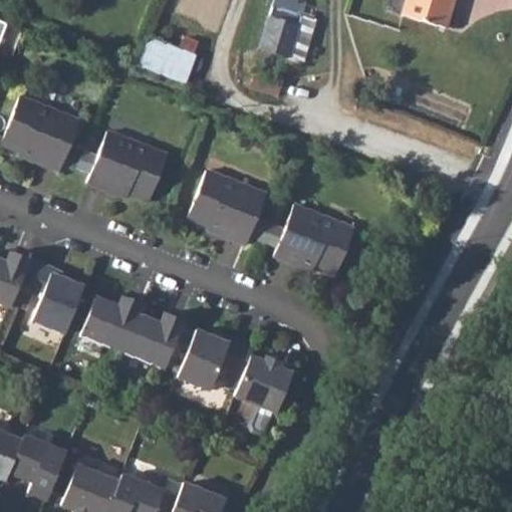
[(304,62),(315,23),(302,20),(307,4),(292,0),(275,0),(262,50),(304,62)]
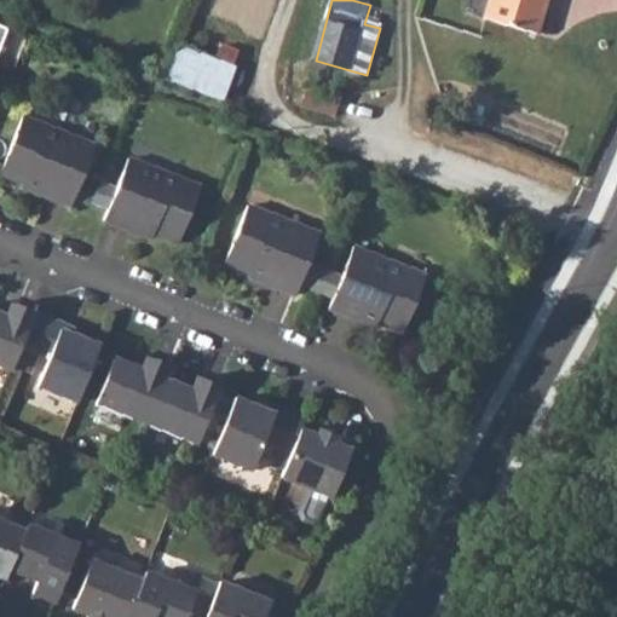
[(540,35),(549,0),(491,0),(485,19),(540,35)]
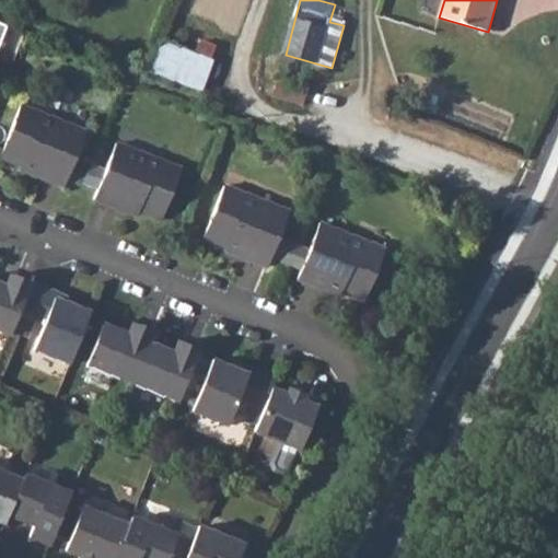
[(206,91),(218,59),(163,39),(152,71),(206,91)]
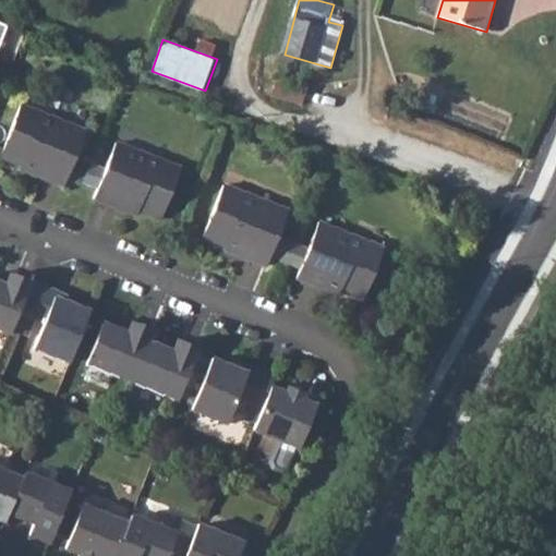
[(303,108),(309,89),(278,80),(272,98),(303,108)]
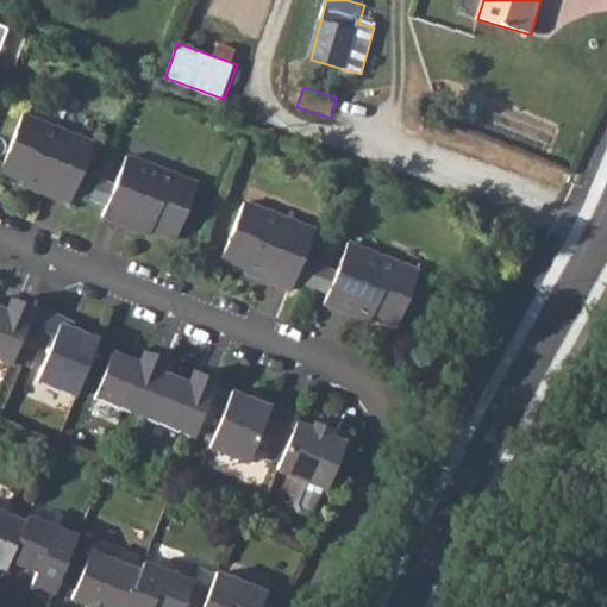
[(95,144),(25,117),(2,174),(27,183),(44,191),(43,194),(72,206),(95,144)]
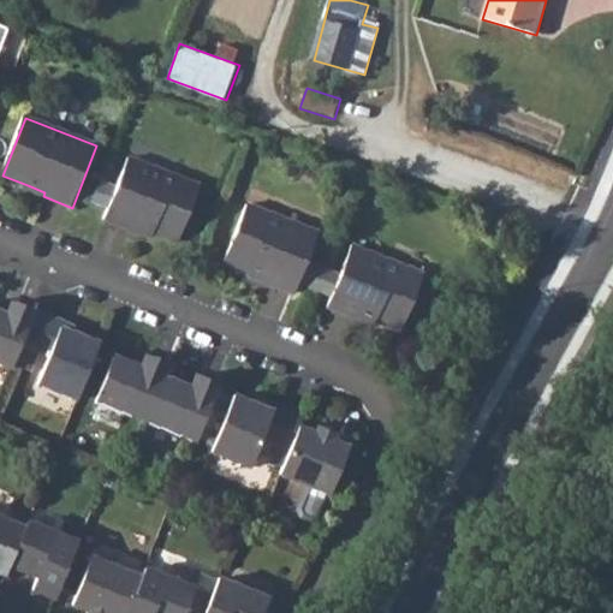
[(130,159),(106,220),(135,232),(136,228),(153,234),(178,245),(201,188),(130,159)]
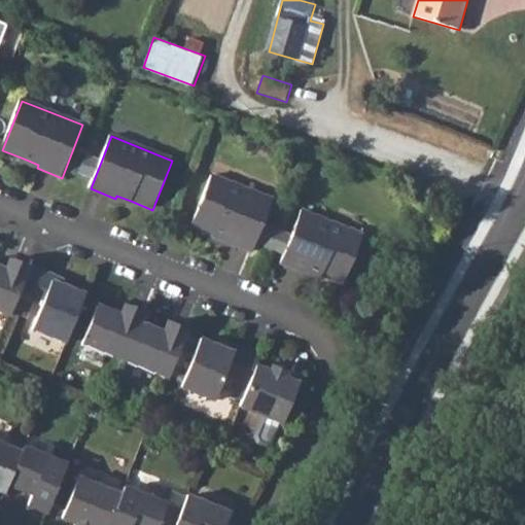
[(38,165),(24,159),(23,162),(37,168),(38,165)]
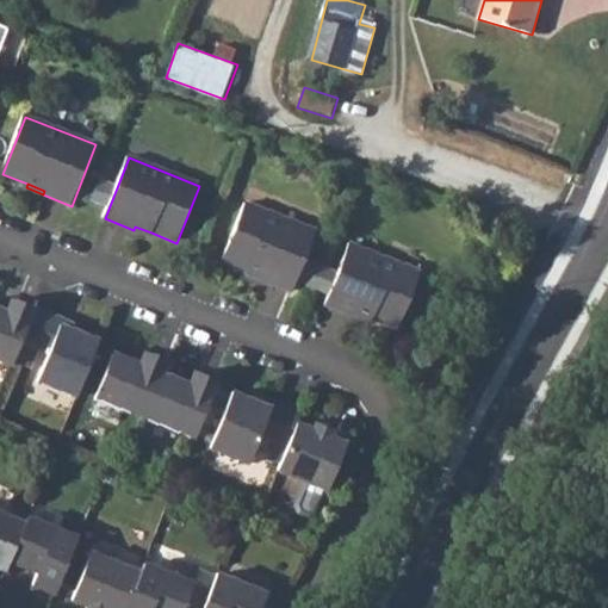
[(258,279),(292,293),(297,283),(312,289),(321,267),(305,260),(317,233),(240,202),(217,259),(242,268),(259,275),(258,279)]
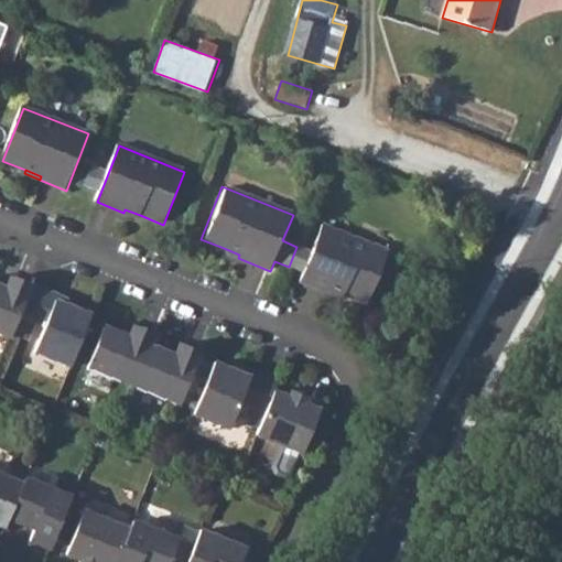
[(140,215),(125,209),(123,213),(139,218),(140,215)]
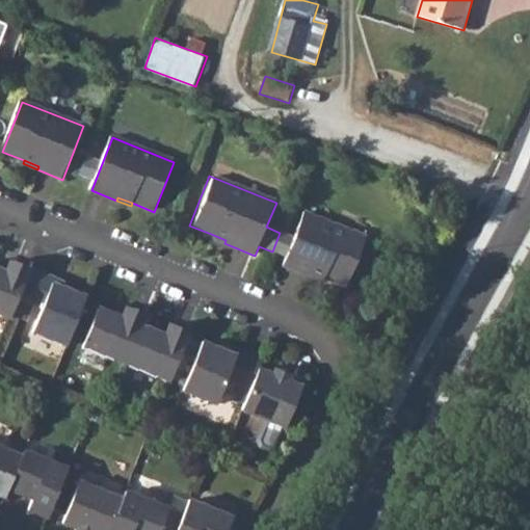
[(310,273),(324,279),(346,287),(350,277),(362,248),(366,238),(303,213),(294,238),(280,233),(272,252),(287,258),(284,266),(309,276),(310,273)]
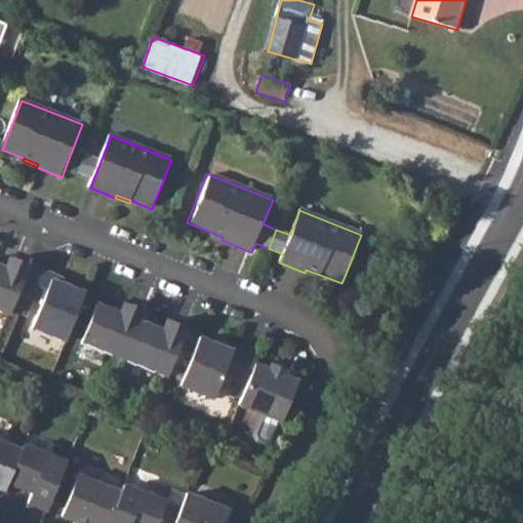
[(207,235),(222,240),(223,237),(208,231),(207,235)]
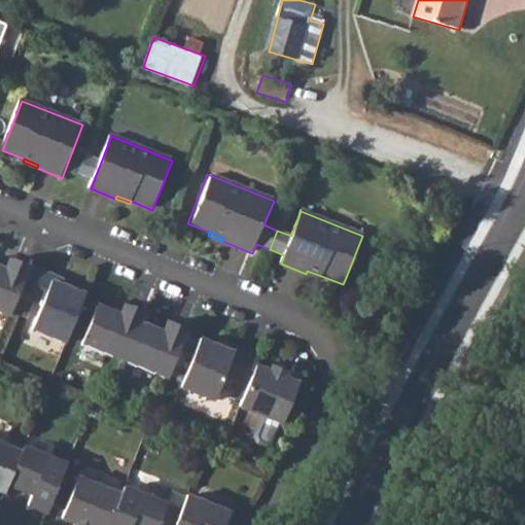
[(361,280),(373,251),(358,246),(347,275),(361,280)]
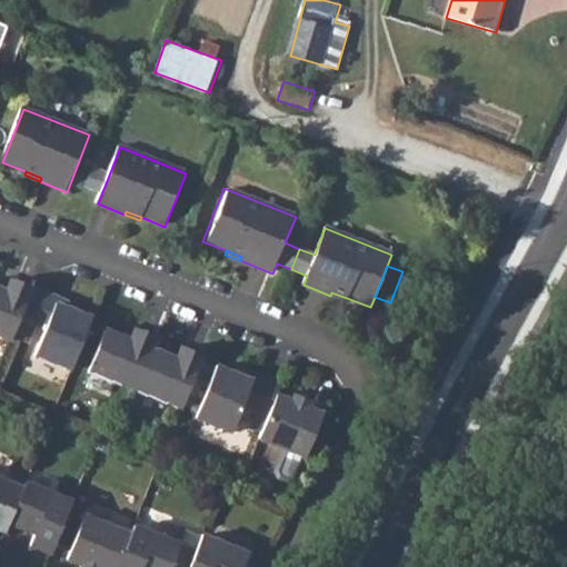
[(0,335),(12,340),(22,318),(33,288),(13,280),(8,291),(0,288),(0,335)]
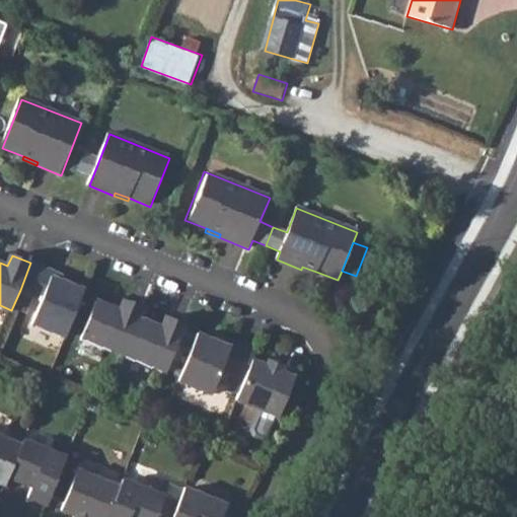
[(65,282),(54,278),(55,273),(30,263),(20,290),(44,300),(33,324),(66,338),(85,290),(65,282)]
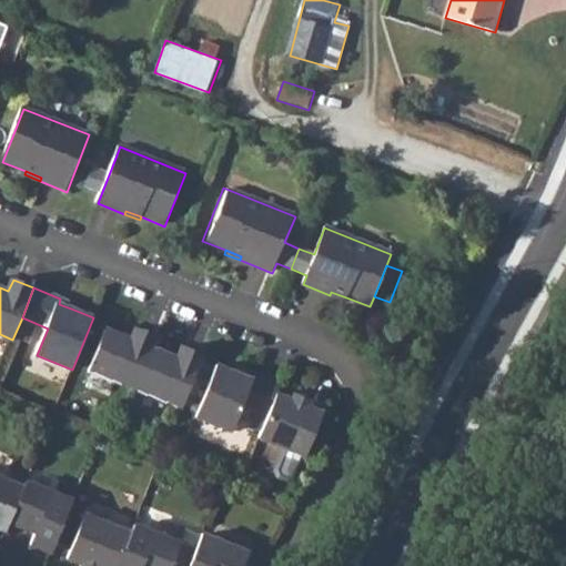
[(346,297),(331,292),(330,295),(345,302),(346,297)]
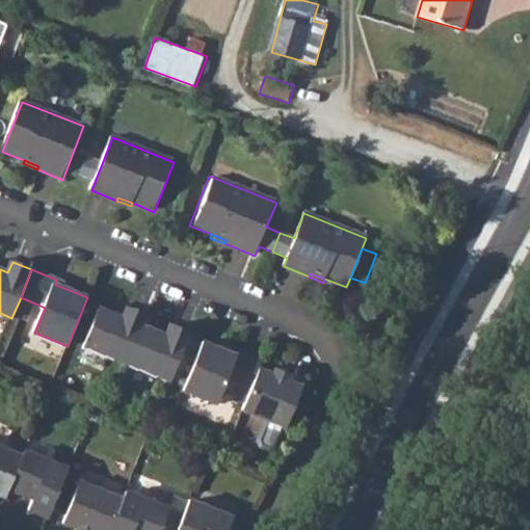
[(69,285),(56,280),(55,285),(67,289),(69,285)]
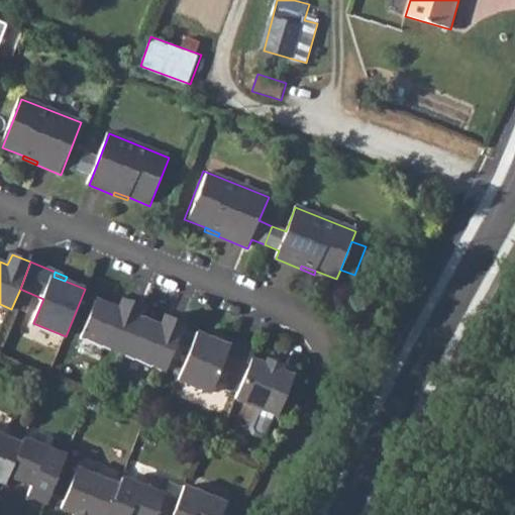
[(81,337),(124,354),(138,317),(143,306),(124,299),(120,310),(96,300),(81,337)]
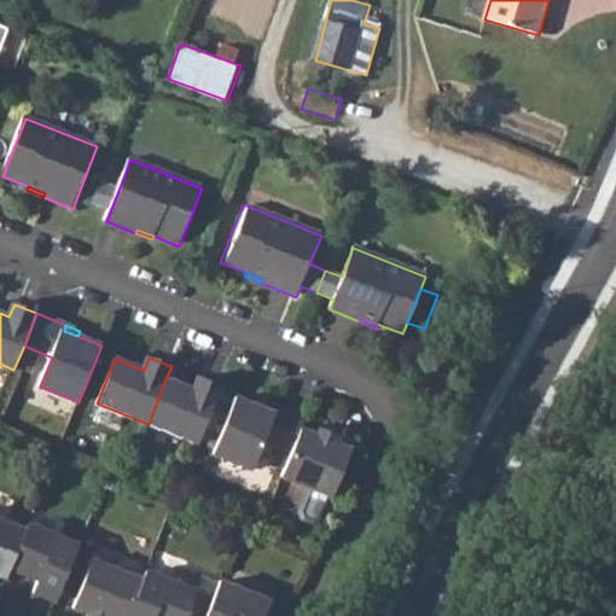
[(149,424),(198,445),(221,388),(199,378),(193,391),(166,379),(149,424)]
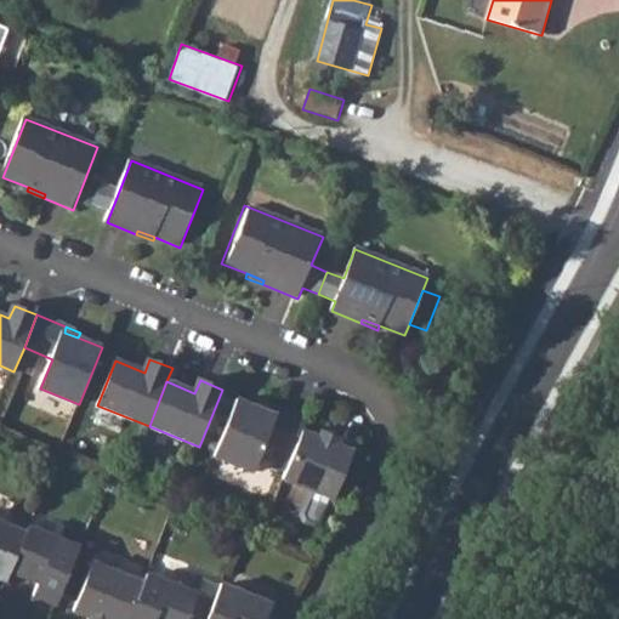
[(238,401),(215,458),(255,473),(267,443),(295,455),(304,431),(307,422),(278,410),(276,416),(261,410),(238,401)]
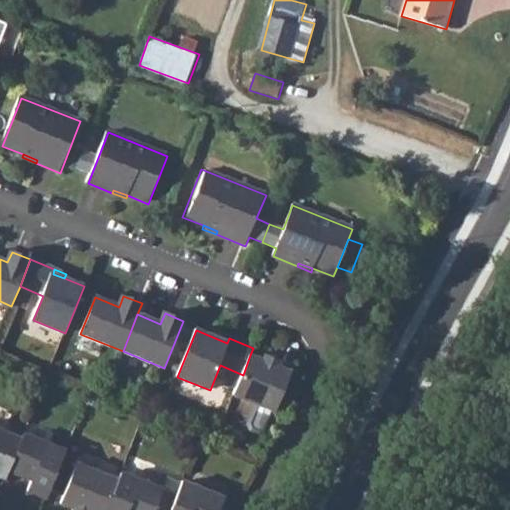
[(229,338),(217,334),(215,338),(227,343),(229,338)]
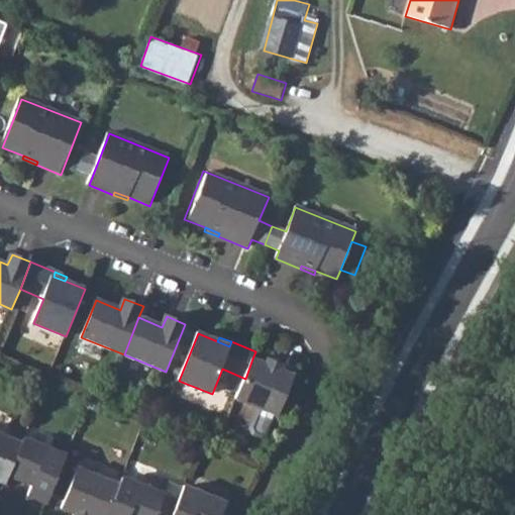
[(236,399),(279,416),(282,409),(292,414),(300,395),(289,391),(295,376),(281,371),(283,365),(269,358),(267,365),(252,358),(245,379),(236,399)]
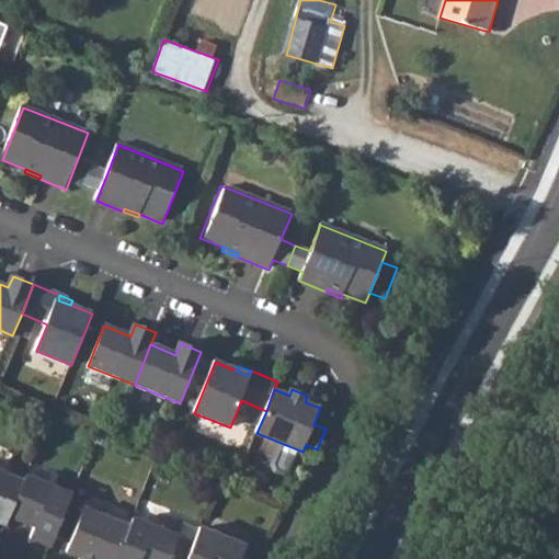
[(0,524),(7,527),(10,518),(24,485),(0,474),(0,524)]
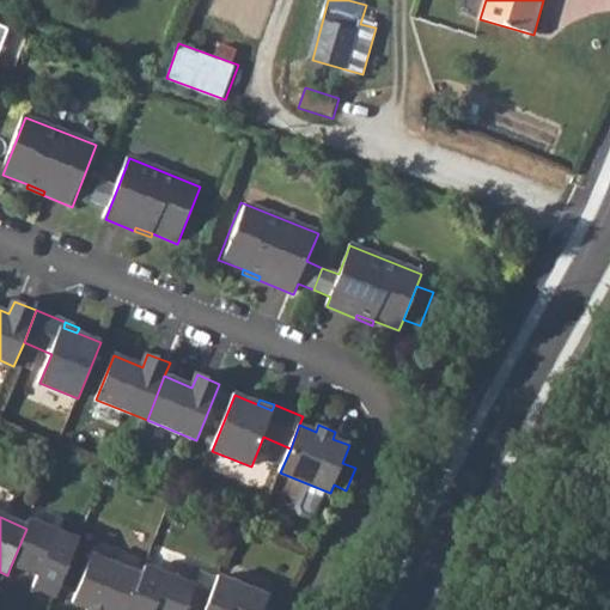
[(78,542),(29,522),(26,529),(11,566),(38,577),(34,589),(55,598),(78,542)]
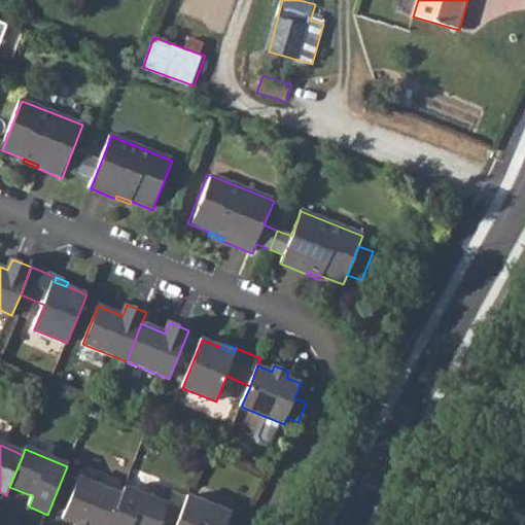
[(79,479),(63,520),(72,524),(110,524),(121,497),(79,479)]
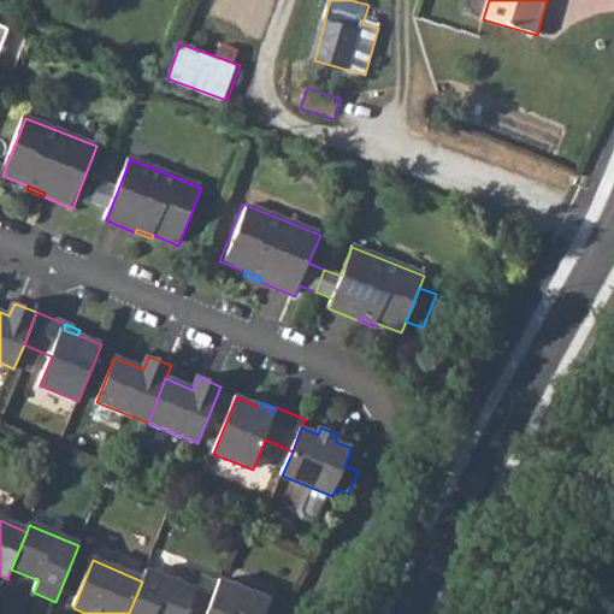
[(187,613),(196,591),(146,572),(142,582),(129,613),(187,613)]
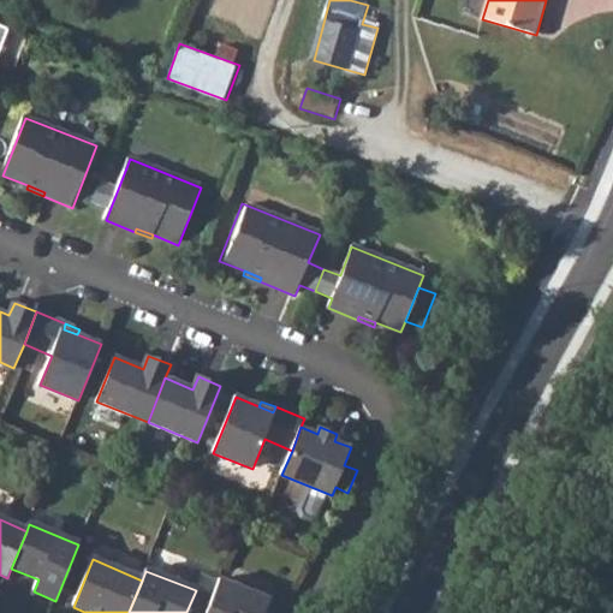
[(265,612),(269,601),(219,581),(206,612),(265,612)]
